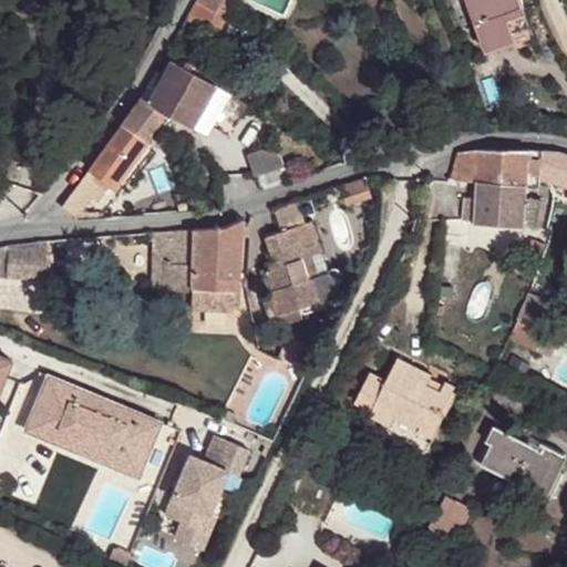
[(194,0),(193,2),(213,13),(217,7),(220,0),(194,0)]
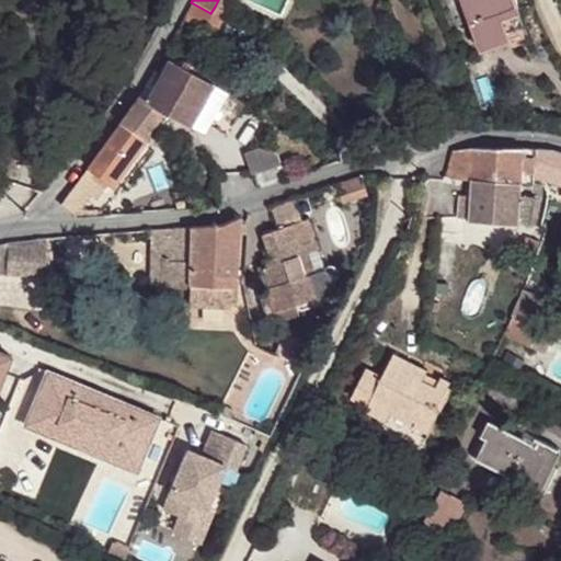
[(218,0),(215,7),(221,11),(227,0),(218,0)]
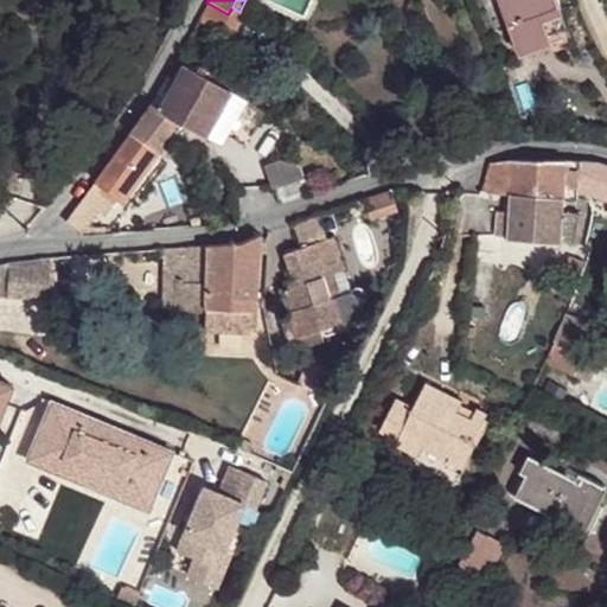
[(498,0),(508,24),(537,12),(556,5),(554,0),(498,0)]
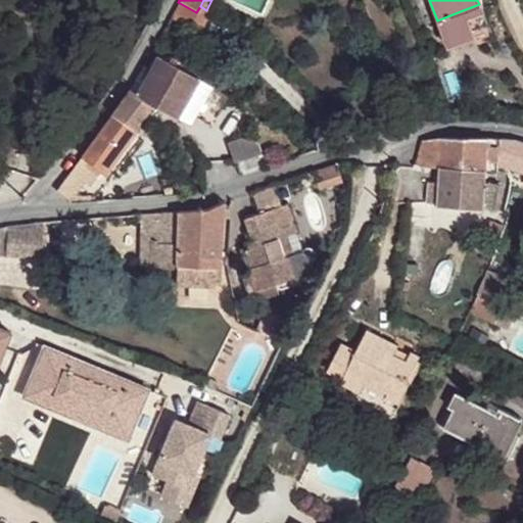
[(178,2),(171,16),(188,27),(196,12),(178,2)]
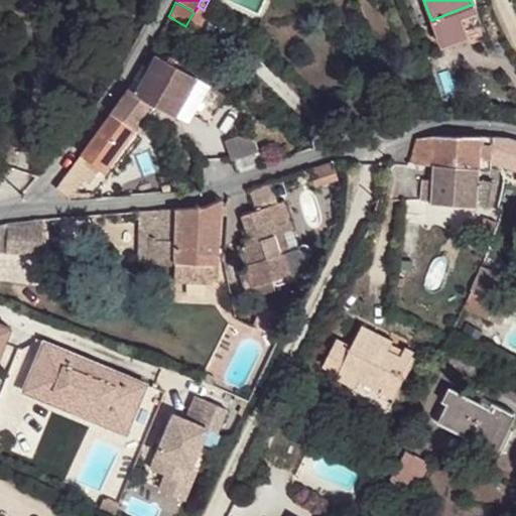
[(198,6),(194,12),(185,26),(197,32),(207,18),(209,13),(204,10),(198,6)]
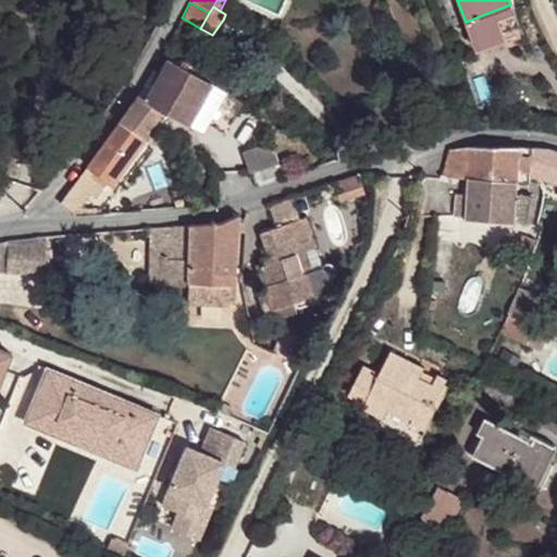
[(500,32),(493,11),(466,22),(472,42),(500,32)]
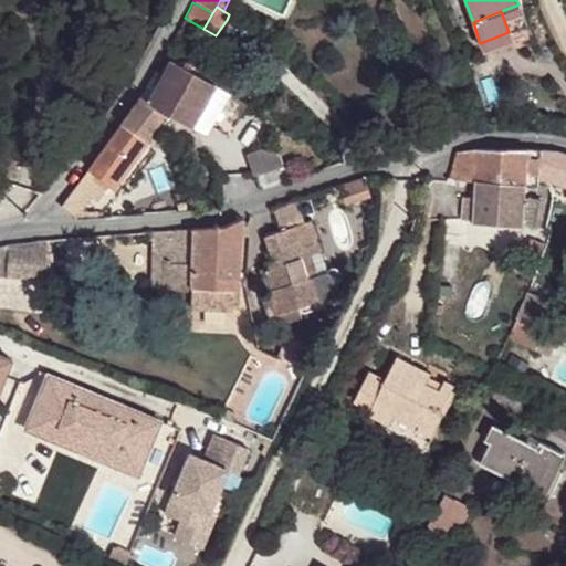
[(163,72),(146,100),(161,108),(188,123),(211,82),(170,59),(163,72)]
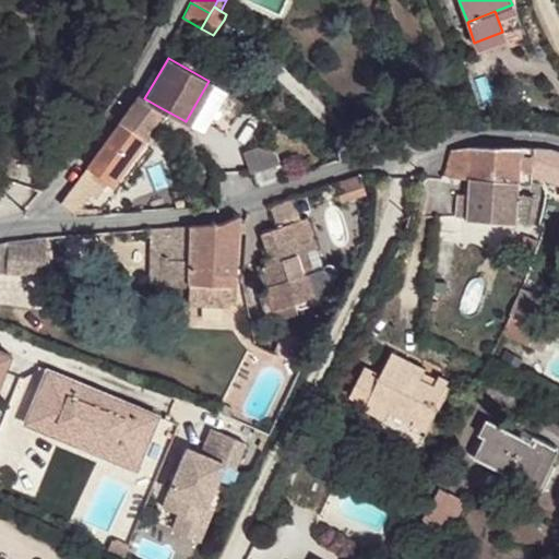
[(153,68),(138,93),(144,98),(161,71),(153,68)]
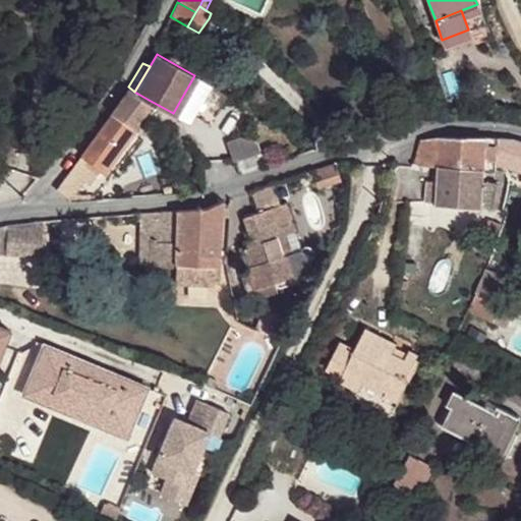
[(209,83),(194,75),(173,113),(187,122),(209,83)]
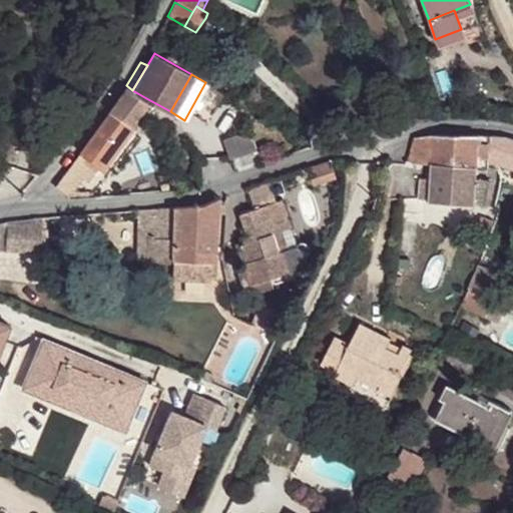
[(146,98),(132,90),(126,85),(111,108),(131,120),(142,105),(146,98)]
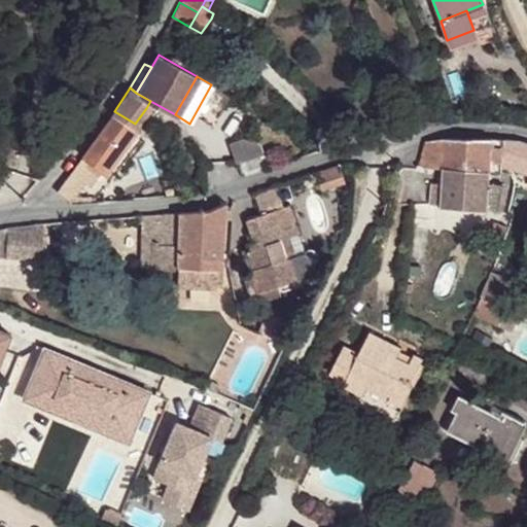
[(58,190),(71,204),(80,189),(96,168),(102,171),(135,124),(114,111),(58,190)]
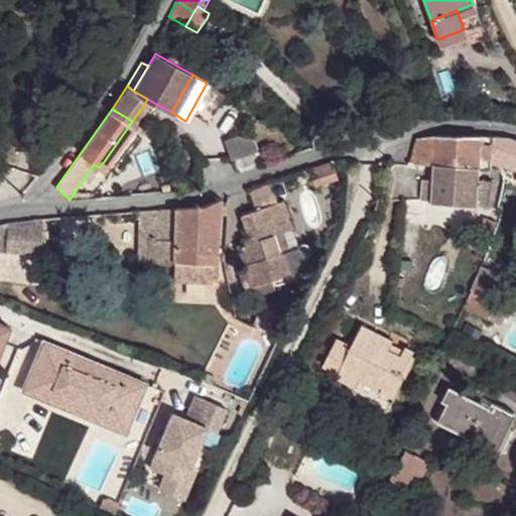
[(223,140),(236,174),(257,167),(262,165),(249,130),(223,140)]
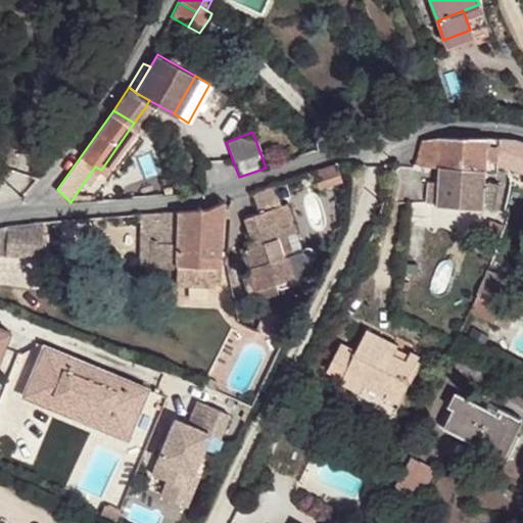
[(485,136),(439,137),(437,167),(436,182),(425,183),(423,203),(493,208),(498,183),(482,180),(483,158),(485,136)]
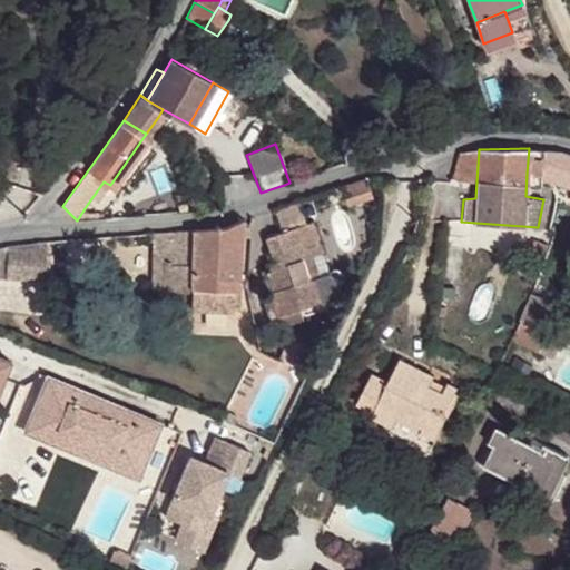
[(541,150),(529,148),(527,173),(538,175),(541,150)]
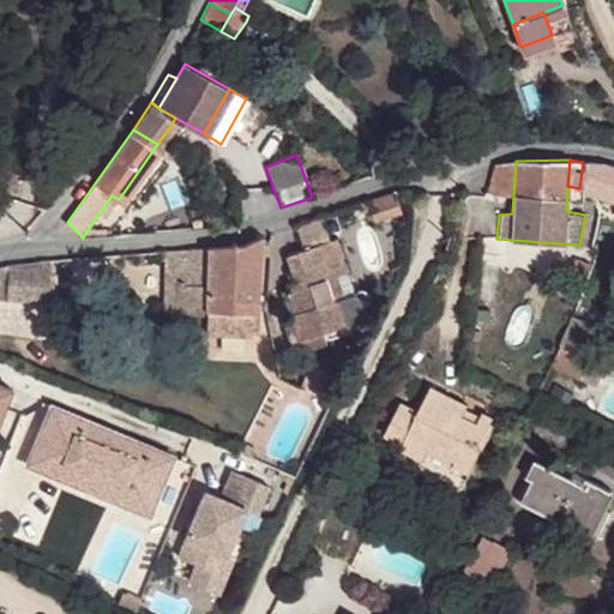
[(516,161),(494,166),(481,191),(486,202),(513,196),(516,161)]
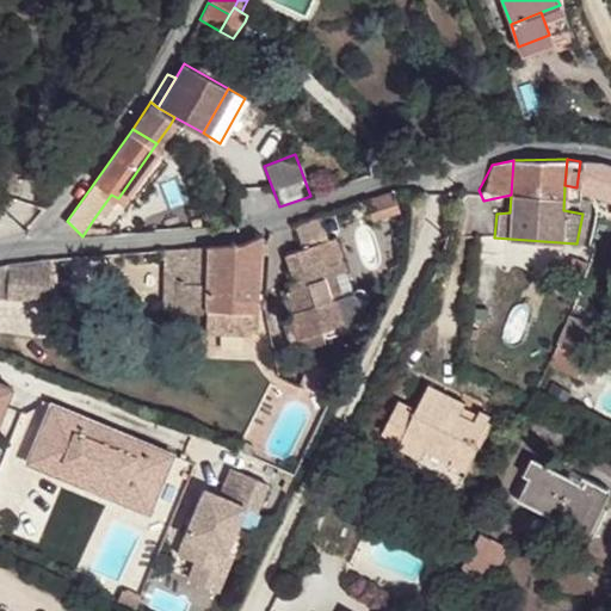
[(610,195),(610,168),(580,161),(576,187),(610,195)]
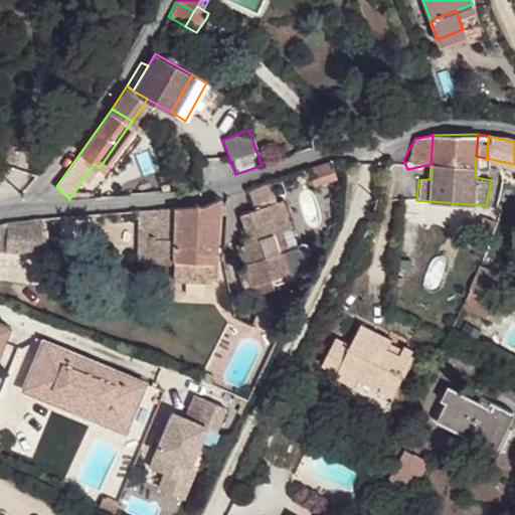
[(331,166),(308,174),(314,191),(335,183),(331,166)]
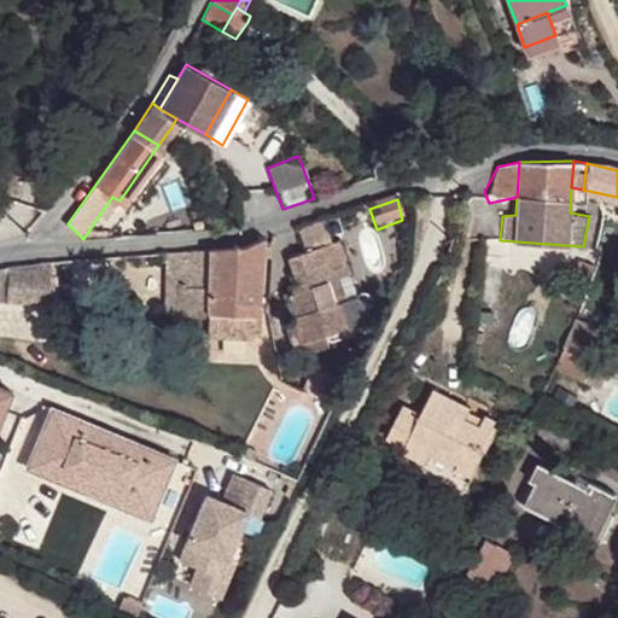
[(326,215),(299,225),(308,250),(334,243),(326,215)]
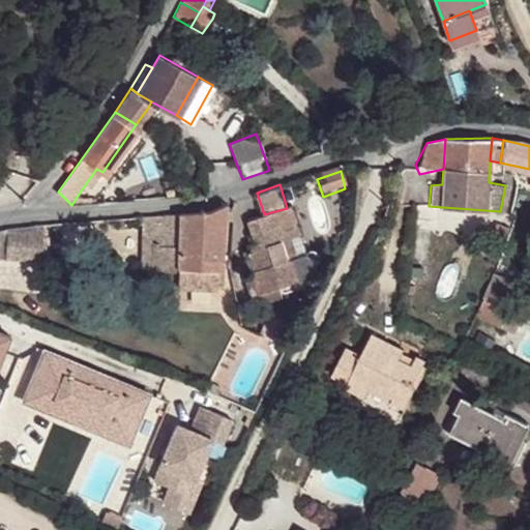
[(71,205),(96,203),(91,187),(81,190),(71,205)]
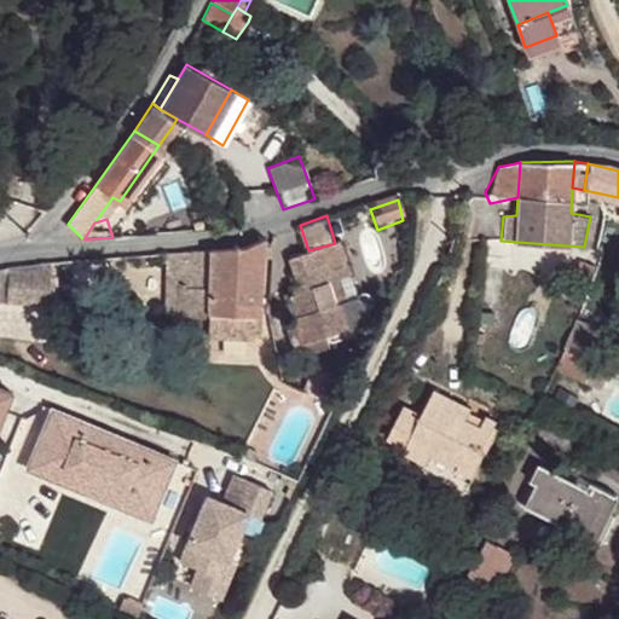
[(196,250),(185,252),(185,272),(185,289),(185,291),(209,291),(210,316),(213,316),(262,318),(261,238),(239,247),(196,250)]
